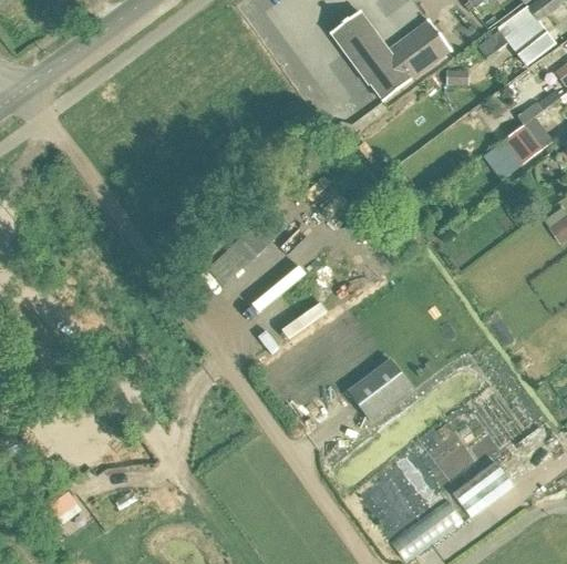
[(535,0),(528,6),(527,4),(497,26),(498,28),(481,41),(491,54),(508,41),(527,65),(557,42),(539,20),(564,0),(535,0)]
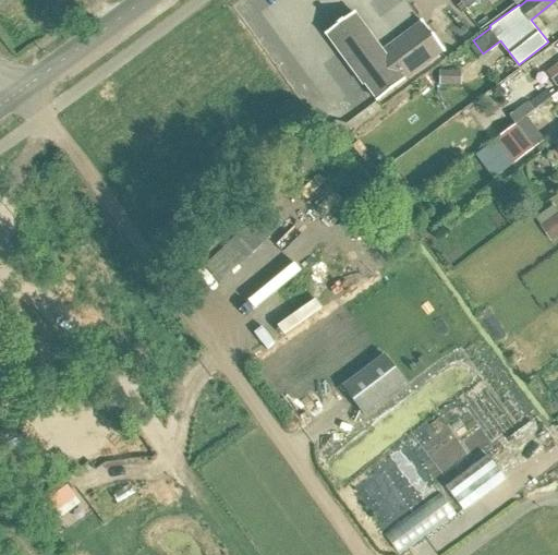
[(423,20),(384,49),(354,10),(326,32),(376,99),(403,79),(403,80),(445,48),(423,20)]
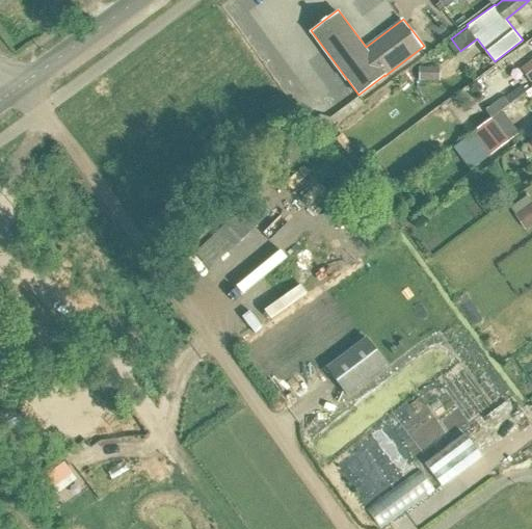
[(531,58),(522,67),(531,80),(531,78),(531,58)]
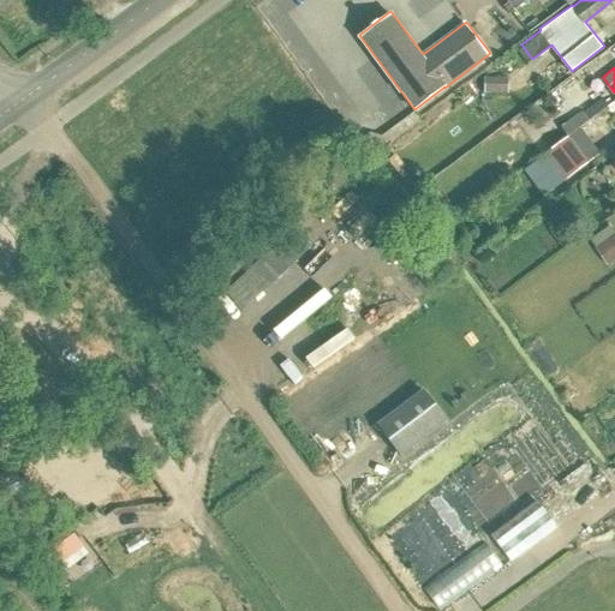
[(484,76),(484,91),(507,91),(507,76),(484,76)]
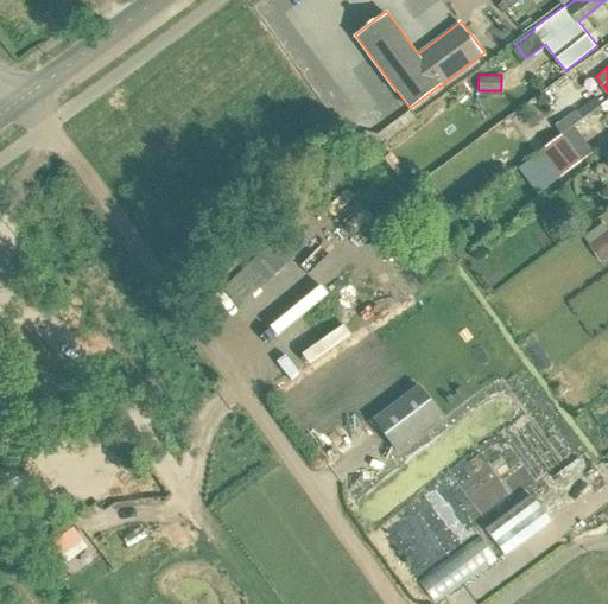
[(556,124),(562,132),(572,125),(582,118),(576,109),(575,108),(556,124)]
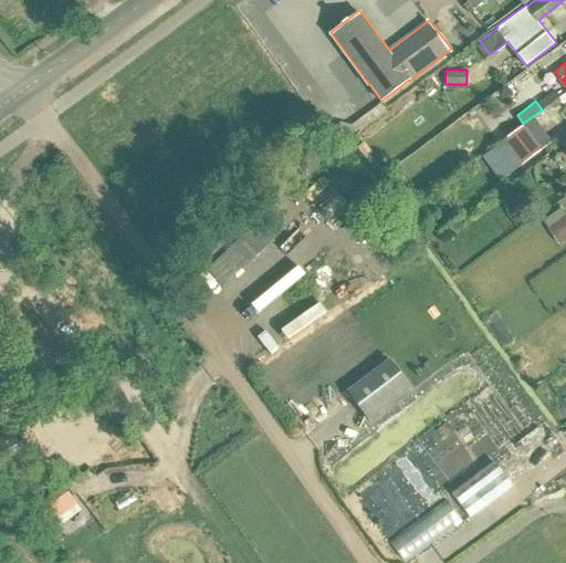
[(541,148),(522,124),(503,139),(522,164),(541,148)]
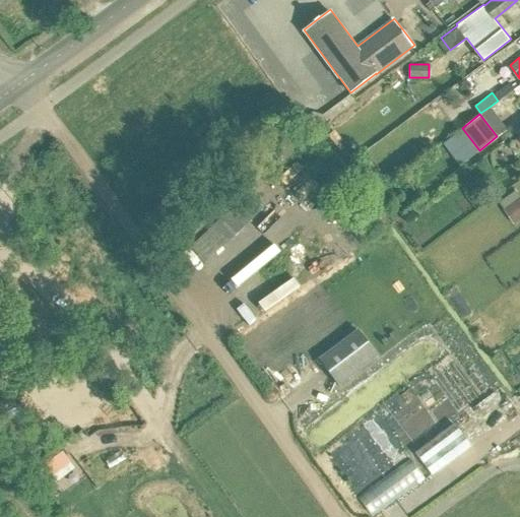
[(519,198),(504,209),(514,222),(519,217),(519,198)]
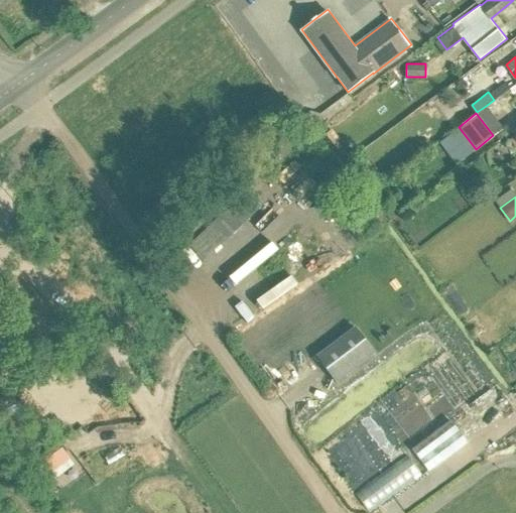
[(273,288),(239,308),(244,316),(278,296),(273,288)]
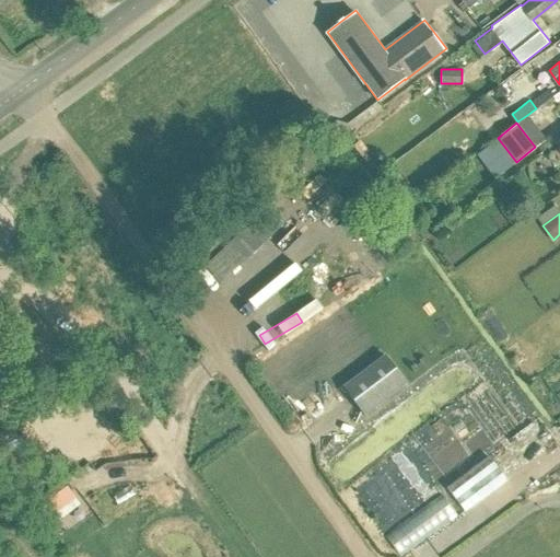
[(364,414),(407,381),(385,354),(342,385),(364,414)]
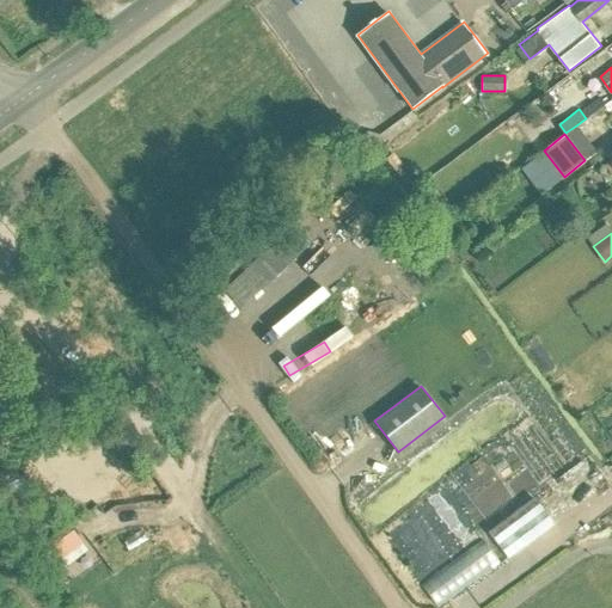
[(447,504),(465,493),(458,481),(440,492),(447,504)]
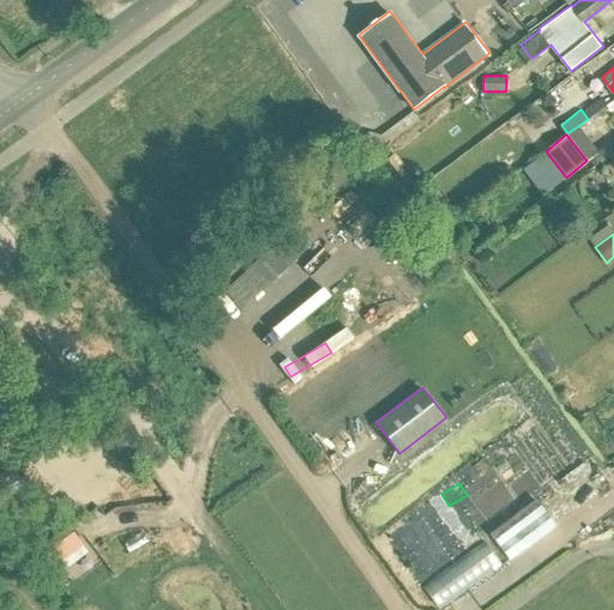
[(509,559),(554,524),(536,499),(489,533),(509,559)]
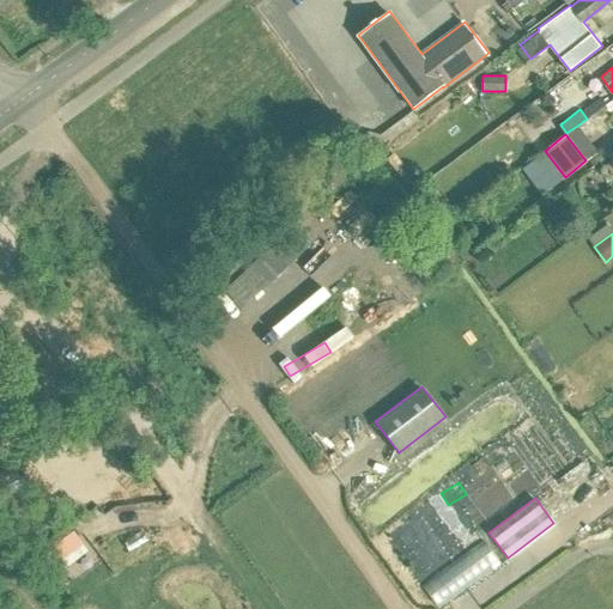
[(73,531),(47,546),(55,559),(82,544),(73,531)]
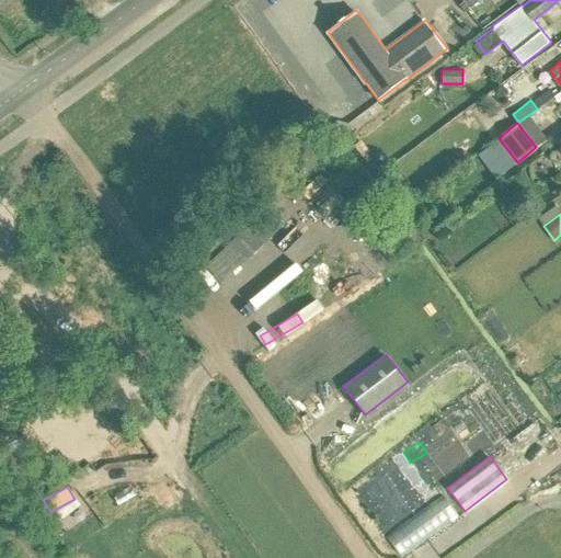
[(384,533),(401,555),(457,512),(439,490),(384,533)]
